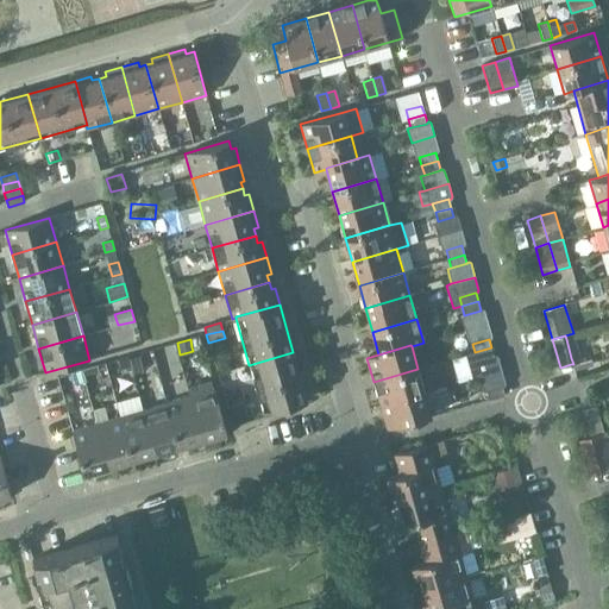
[(491,347),(475,352),(478,362),(494,357),(494,356),(491,347)]
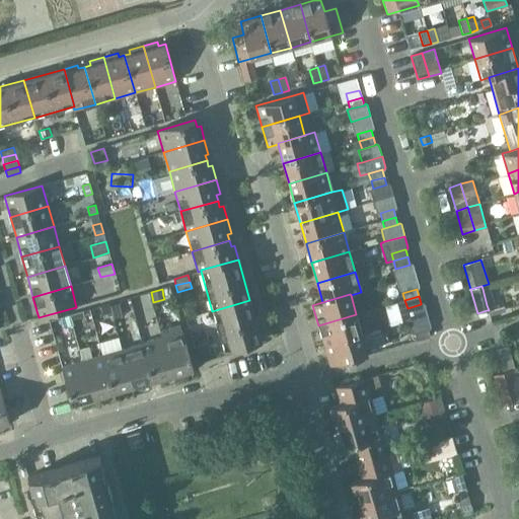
[(224,352),(262,341),(249,300),(212,311),(224,352)]
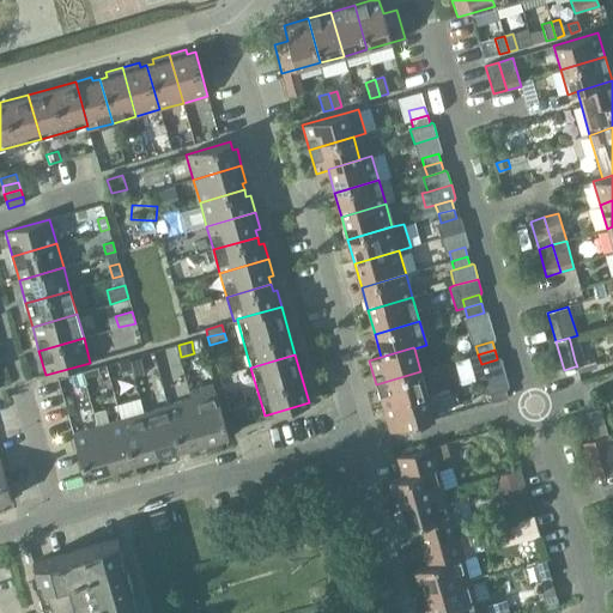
[(478,354),(468,358),(474,381),(480,380),(505,372),(501,359),(498,358),(497,358),(497,359),(481,364),(478,354)]
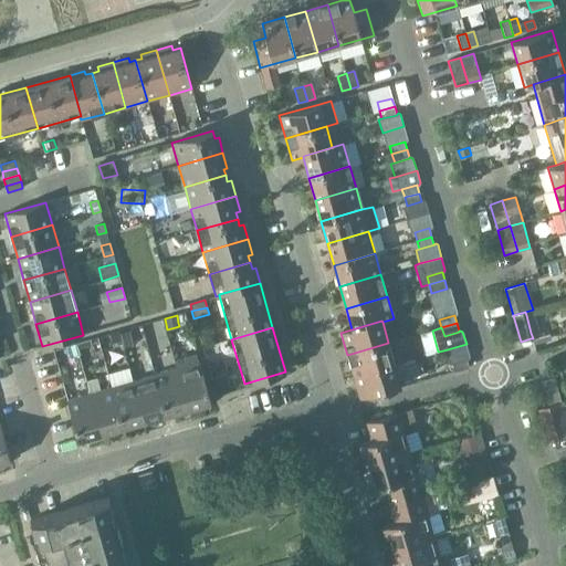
[(129,331),(122,333),(125,345),(133,343),(129,331)]
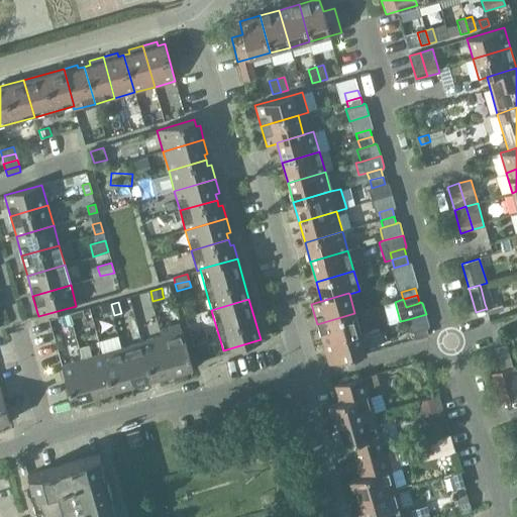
[(108,303),(101,305),(103,312),(110,310),(108,303)]
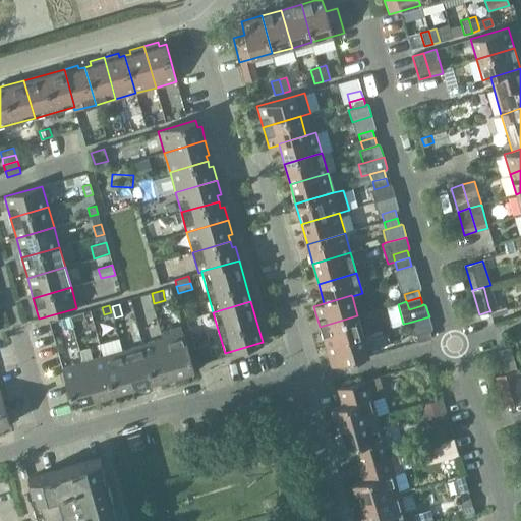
[(320,327),(326,346),(363,336),(357,315),(320,327)]
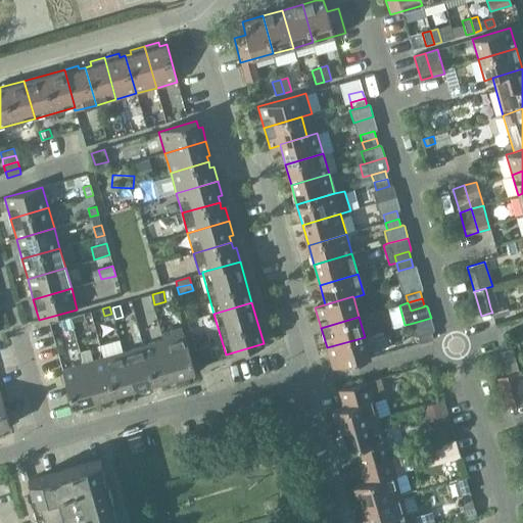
[(431,318),(410,324),(414,336),(418,335),(431,332),(433,332),(434,330),(431,318)]
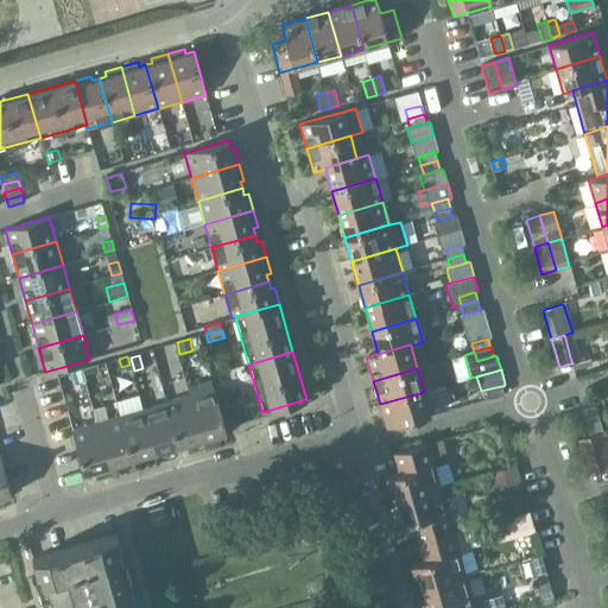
[(143,381),(120,386),(122,400),(146,396),(143,381)]
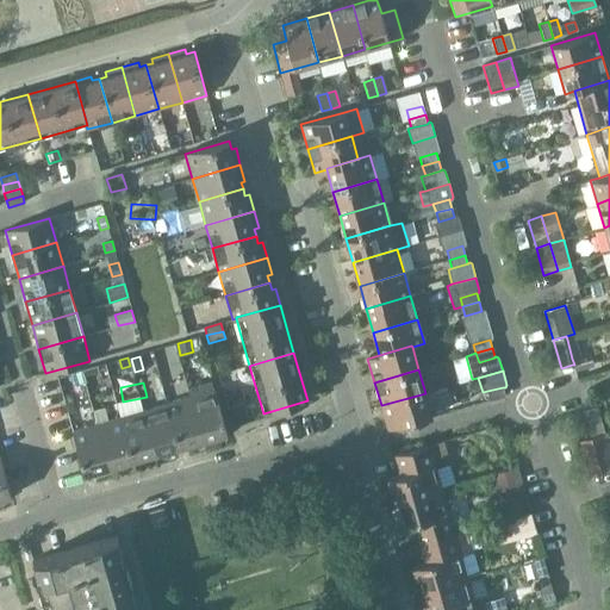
[(503,387),(487,391),(490,400),(505,396),(503,387)]
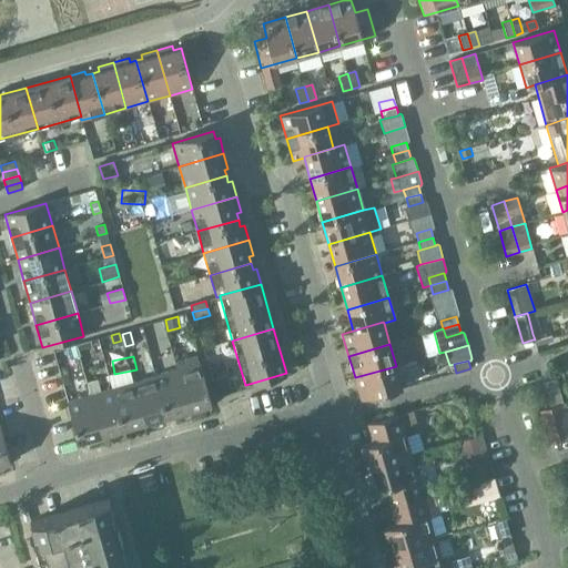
[(212,404),(200,363),(178,369),(190,415),(205,411),(204,406),(212,404)]
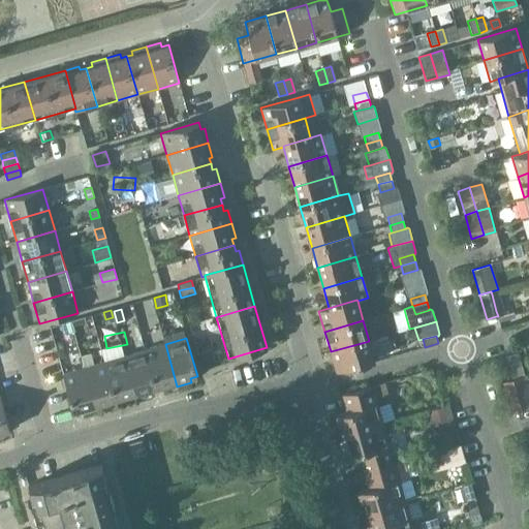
[(331,351),(335,366),(336,373),(375,362),(369,341),(331,351)]
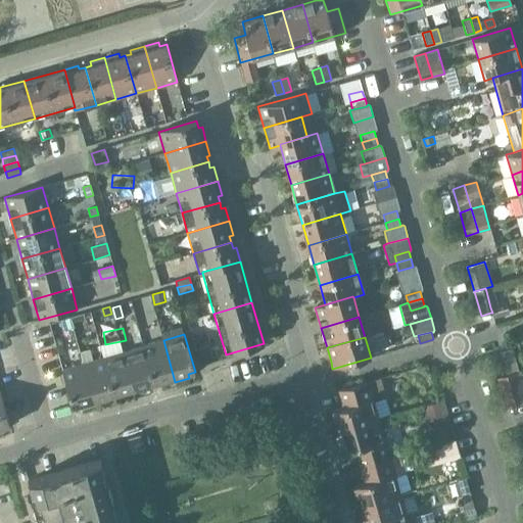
[(163,340),(143,346),(154,384),(159,382),(160,386),(175,382),(163,340)]
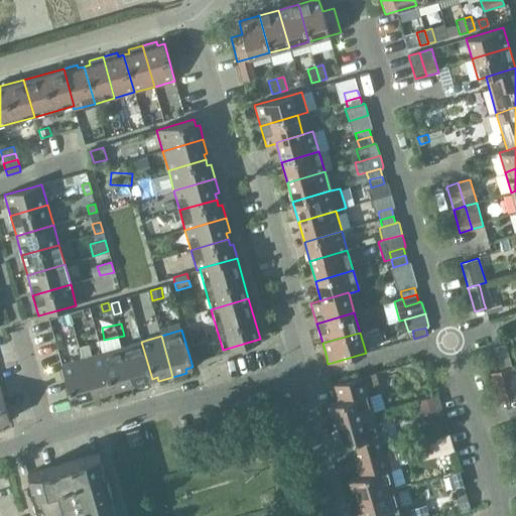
[(195,351),(208,347),(206,341),(192,345),(195,351)]
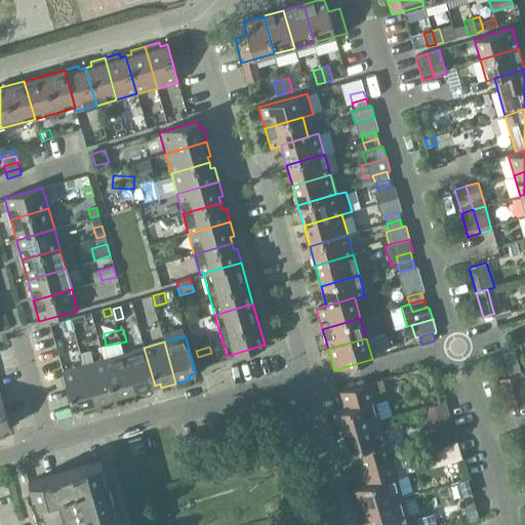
[(144,348),(123,353),(134,391),(155,386),(144,348)]
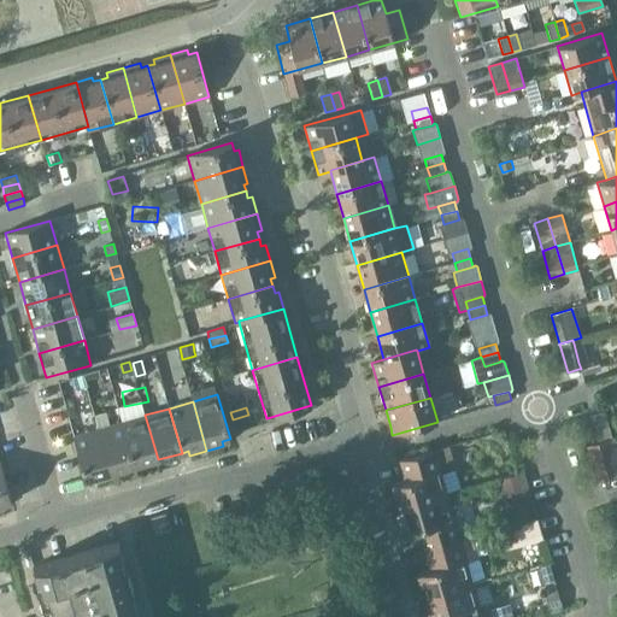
[(604,411),(589,415),(598,442),(611,439),(604,411)]
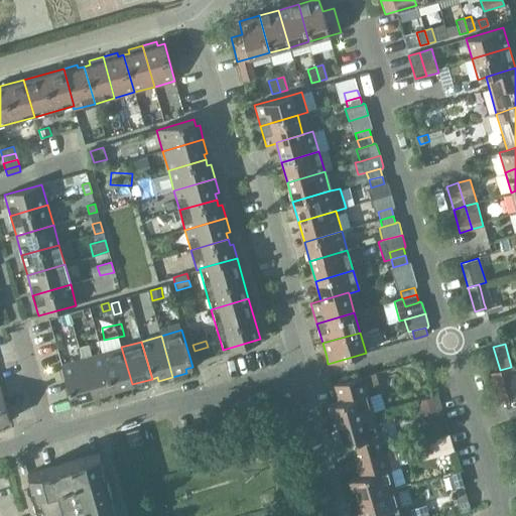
[(132,384),(121,347),(102,353),(112,390),(132,384)]
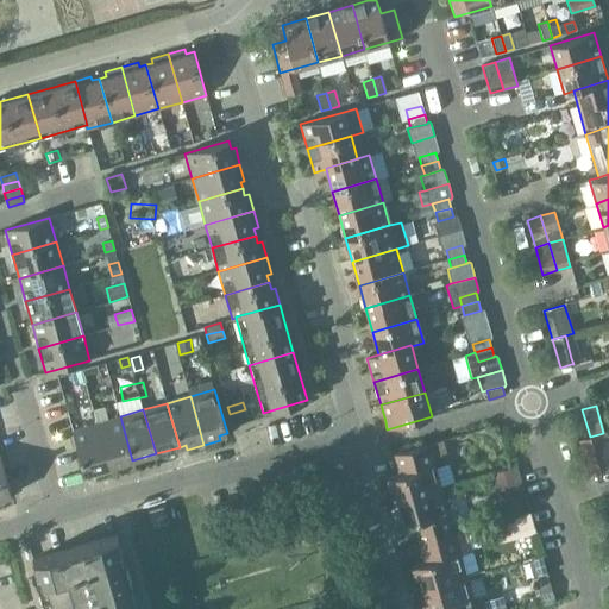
[(245,409),(230,414),(231,422),(248,418),(245,409)]
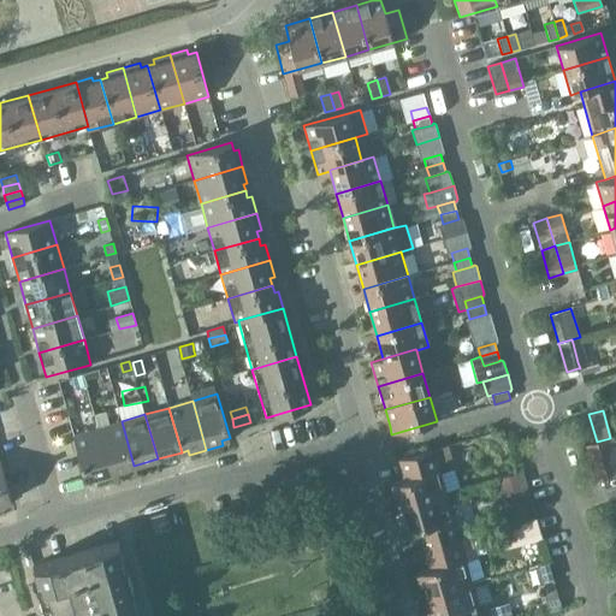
[(122,421),(98,427),(112,477),(129,472),(128,468),(134,466),(122,421)]
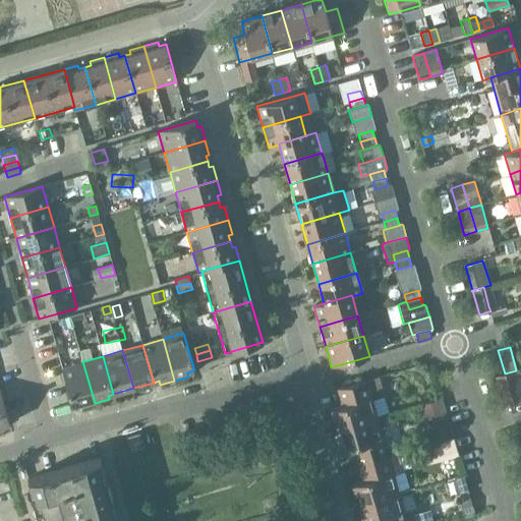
[(61,367),(72,406),(79,404),(80,407),(95,403),(82,361),(61,367)]
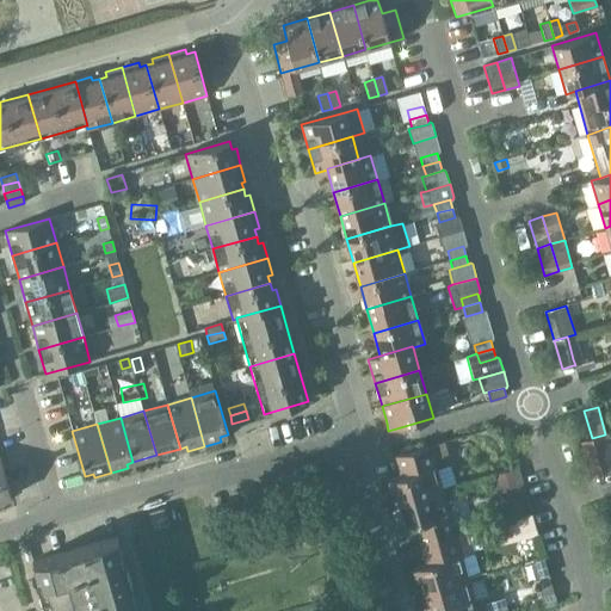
[(606,468),(597,437),(592,438),(579,443),(588,477),(608,473),(606,468)]
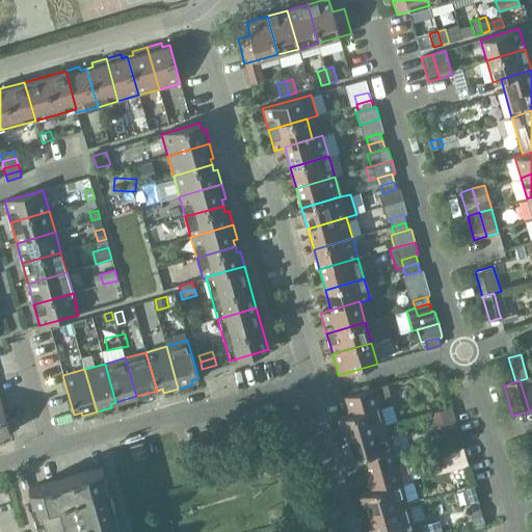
[(340,428),(344,427),(347,439),(386,427),(374,388),(344,397),(349,415),(337,418),(340,428)]
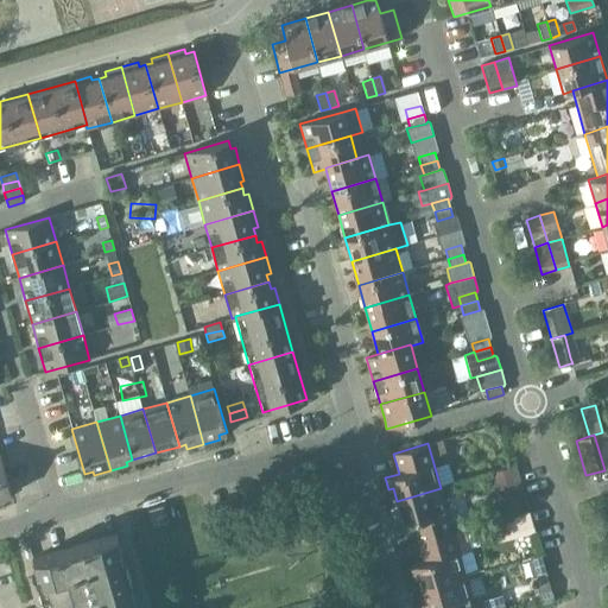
[(12,494),(0,454),(0,501),(5,501),(4,496),(12,494)]
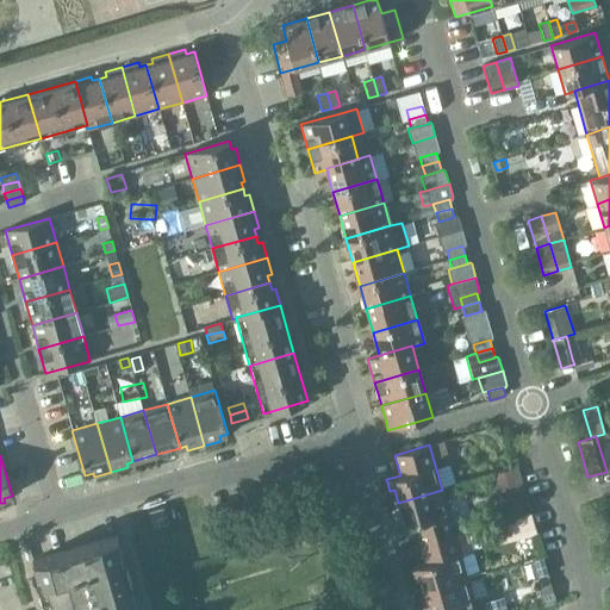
[(520,468),(496,474),(503,499),(526,493),(524,487),(522,477),(520,468)]
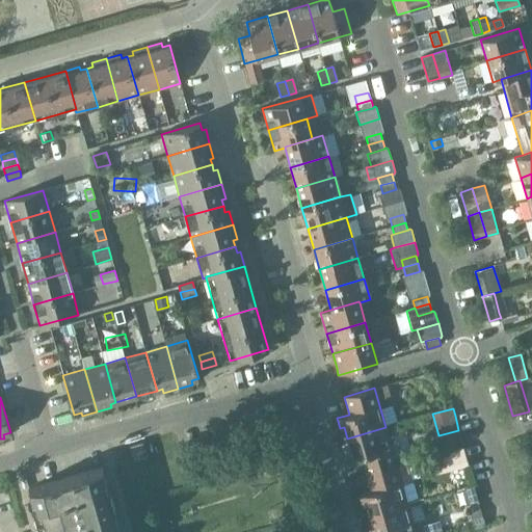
[(396,466),(386,427),(347,439),(350,449),(346,450),(349,460),(361,457),(366,474),(396,466)]
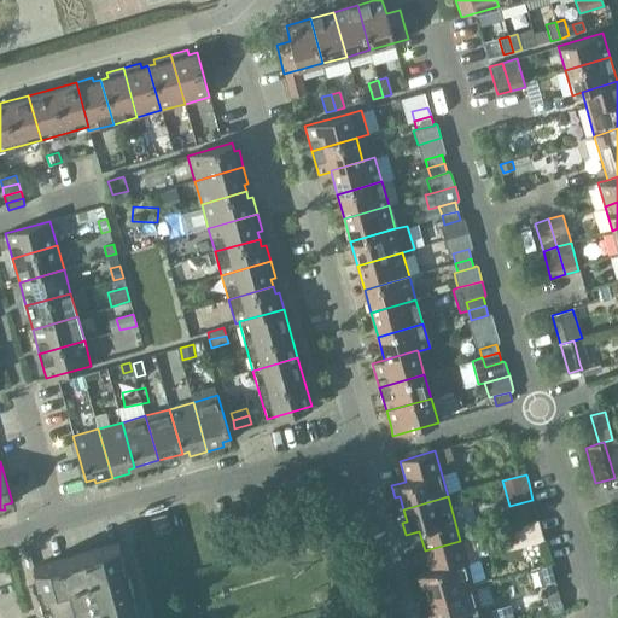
[(167,513),(151,518),(156,535),(172,531),(167,513)]
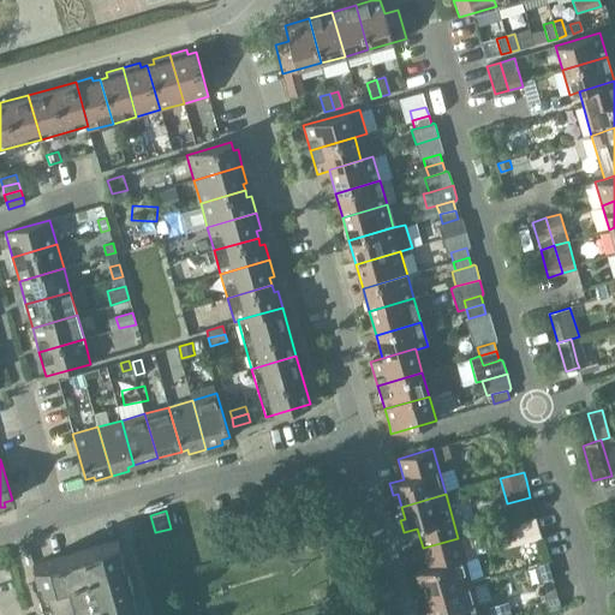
[(536,517),(499,527),(505,548),(542,537),(539,531),(536,517)]
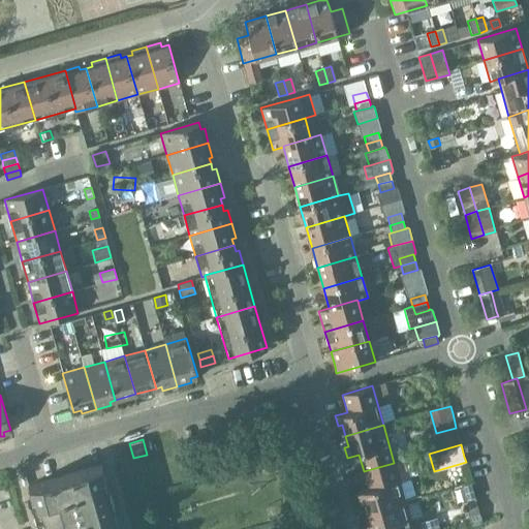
[(405,501),(394,463),(364,471),(369,489),(358,492),(360,502),(364,501),(367,512),(405,501)]
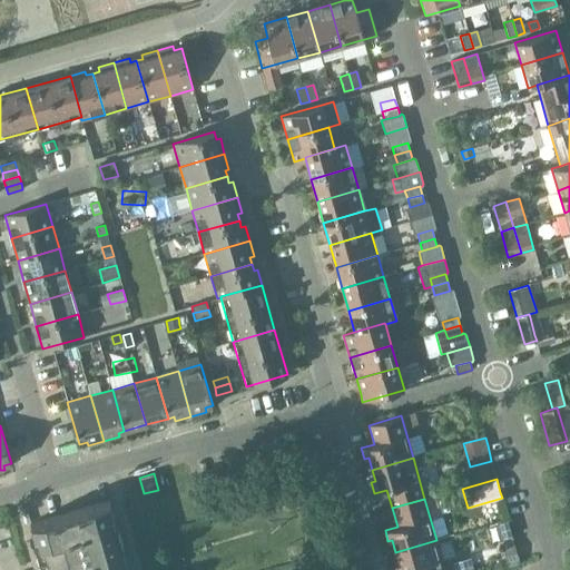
[(127,546),(124,533),(120,521),(115,522),(109,501),(30,523),(37,544),(31,547),(35,559),(40,558),(43,569),(121,569),(128,568),(123,548),(127,546)]
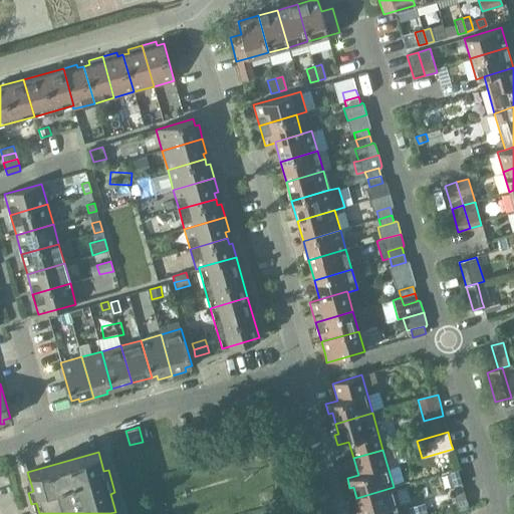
[(401,513),(394,487),(356,498),(359,508),(355,509),(356,513),(401,513)]
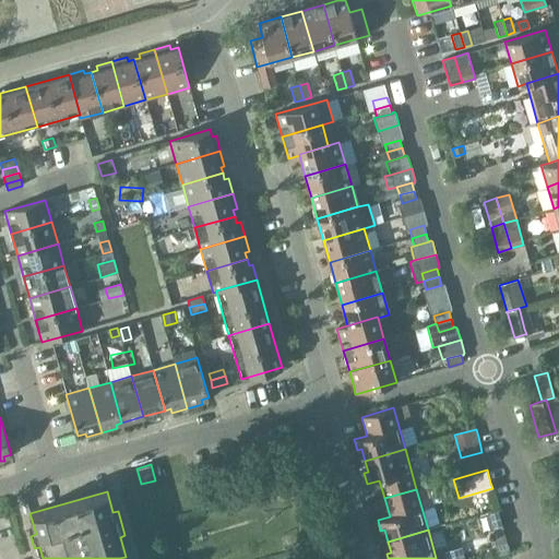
[(504,533),(494,536),(498,554),(510,550),(509,548),(507,539),(504,533)]
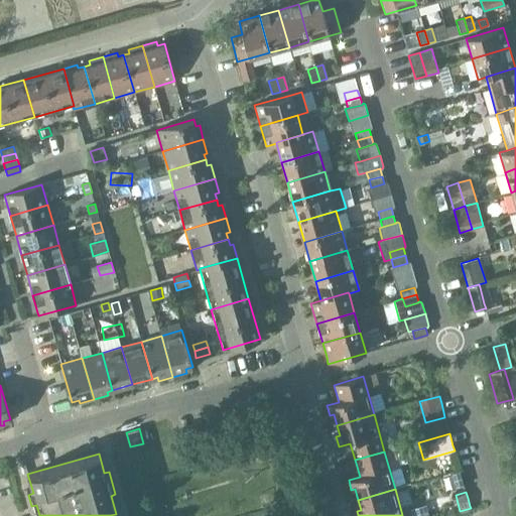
[(428,515),(425,505),(410,509),(412,515),(428,515)]
